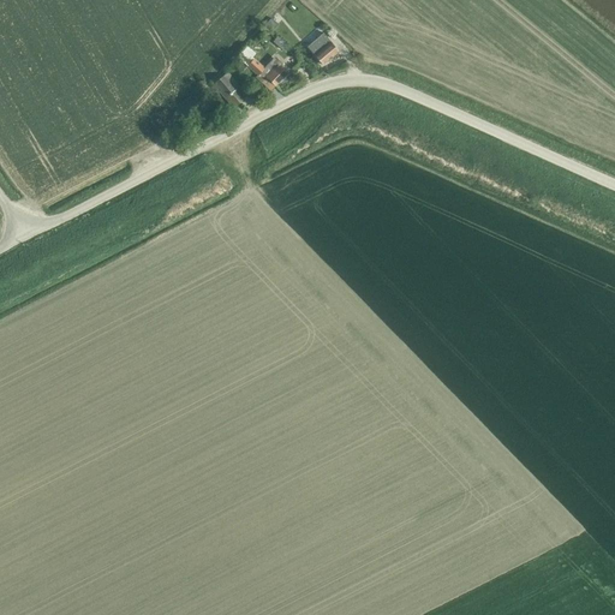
[(272,19),(266,25),(273,31),(279,25),(272,19)]
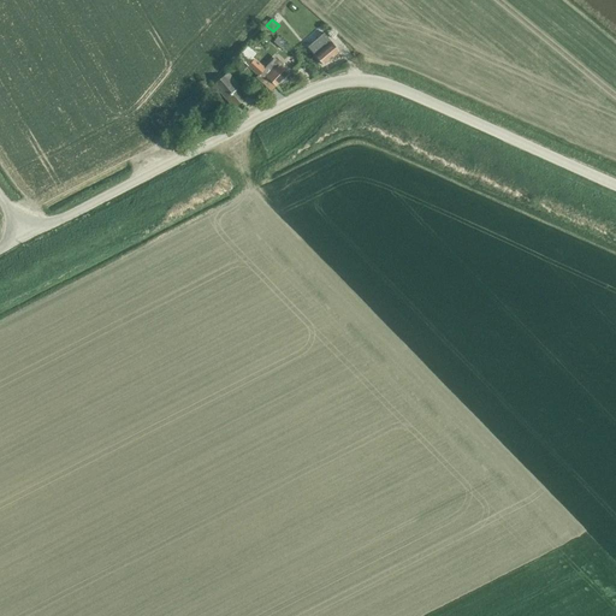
[(319,54),(317,55),(324,65),(341,51),(325,33),(308,46),(314,53),(315,51),(319,54)]
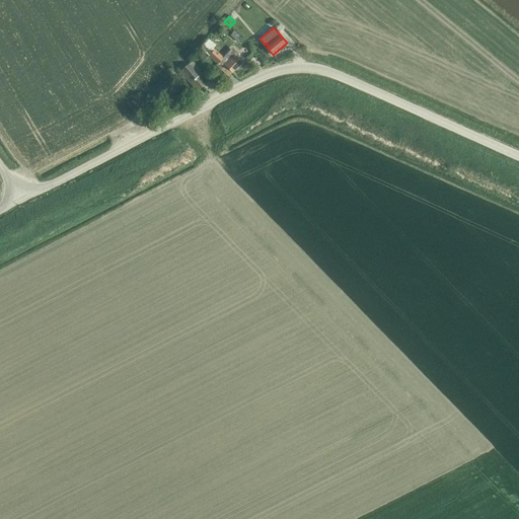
[(234,30),(230,34),(239,42),(242,38),(234,30)]
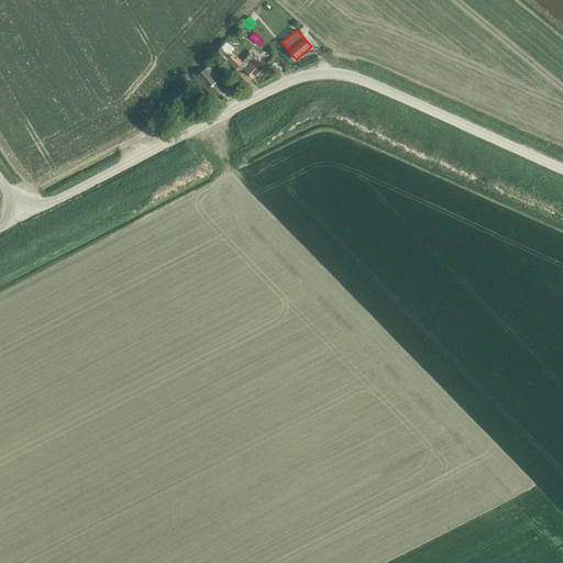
[(263,67),(260,65),(262,62),(257,58),(252,64),(246,58),(242,63),(230,52),(233,48),(227,42),(217,52),(235,69),(234,70),(247,83),(263,67)]
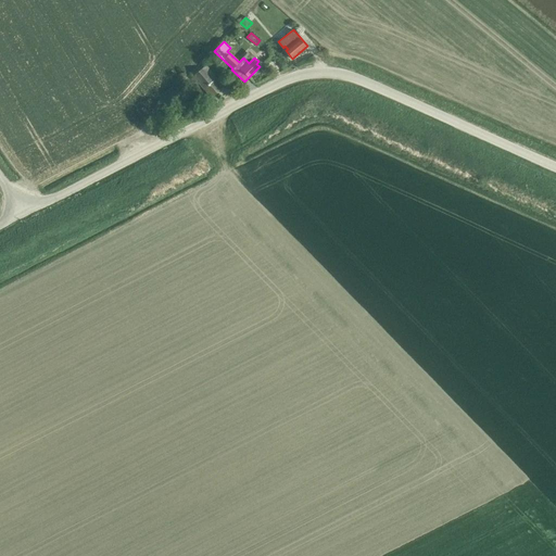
[(219,59),(215,63),(220,68),(225,64),(219,59)]
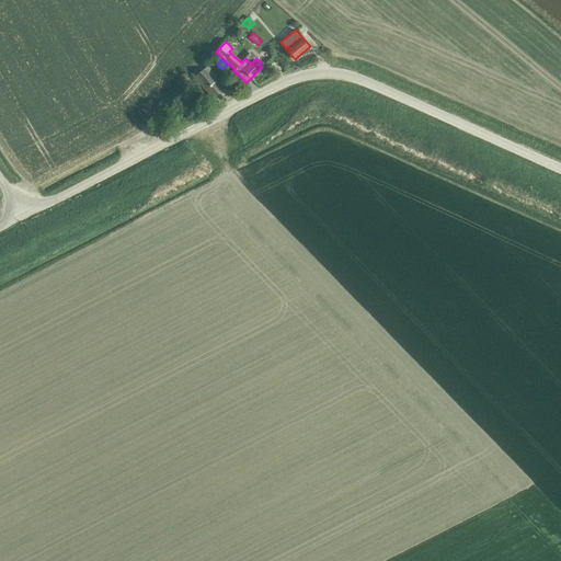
[(214,98),(227,84),(220,77),(218,78),(208,66),(196,77),(214,98)]
